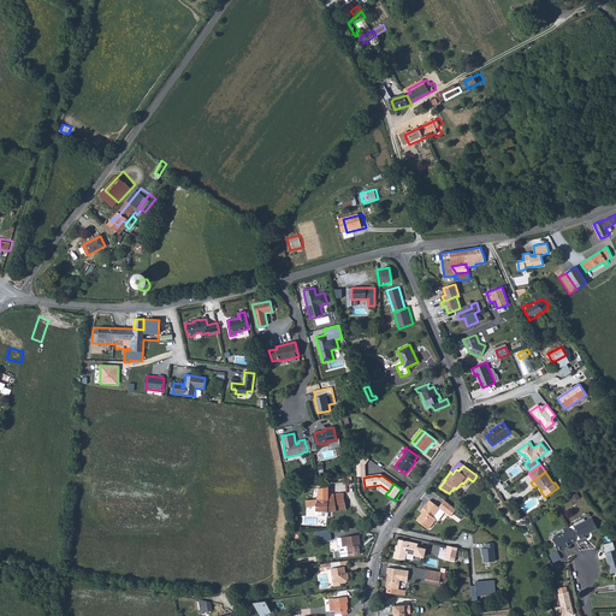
[(347,509),(344,499),(344,493),(318,495),(318,499),(317,505),(317,510),(329,511),(337,511),(342,510),(347,509)]
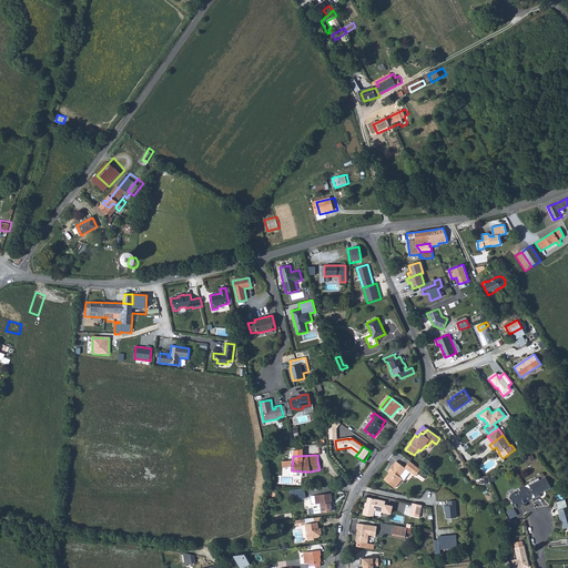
[(389,473),(384,479),(395,488),(403,479),(404,480),(411,472),(416,476),(421,469),(409,460),(405,467),(396,462),(394,465),(393,464),(389,469),(391,470),(389,473)]
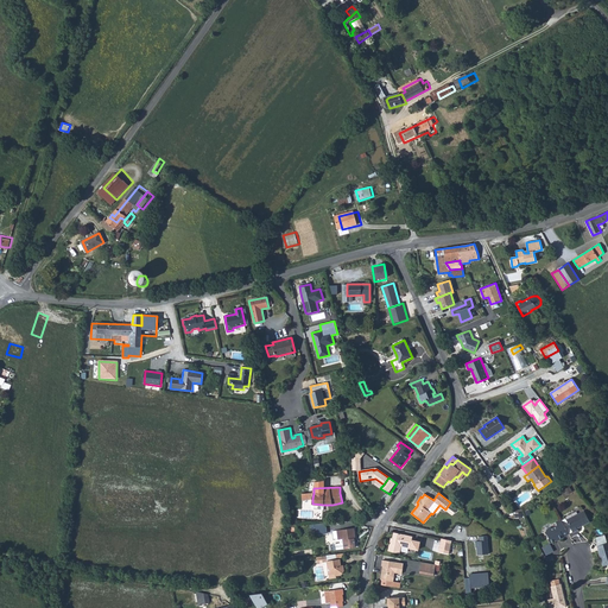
[(584,511),(567,520),(572,532),(574,533),(578,531),(577,529),(590,523),(584,511)]
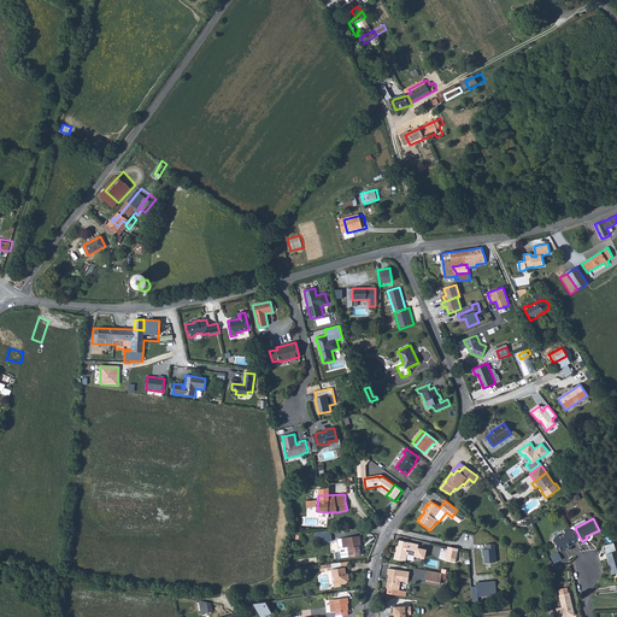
[(556,545),(559,551),(566,547),(568,547),(573,545),(577,542),(570,528),(570,527),(564,529),(566,533),(560,536),(558,535),(556,538),(554,539),(557,545),(556,545)]
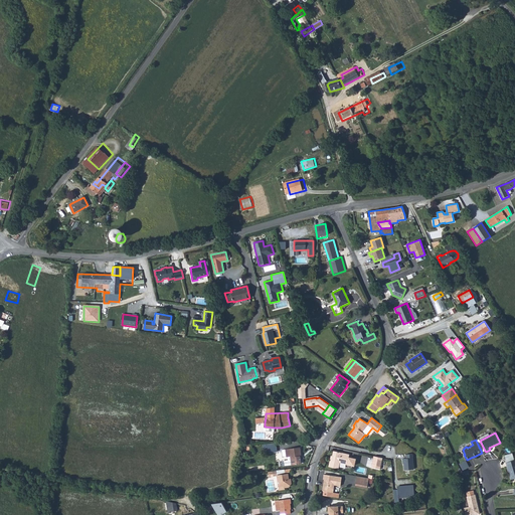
[(479,440),(476,441),(482,453),(485,451),(480,441),(479,440)]
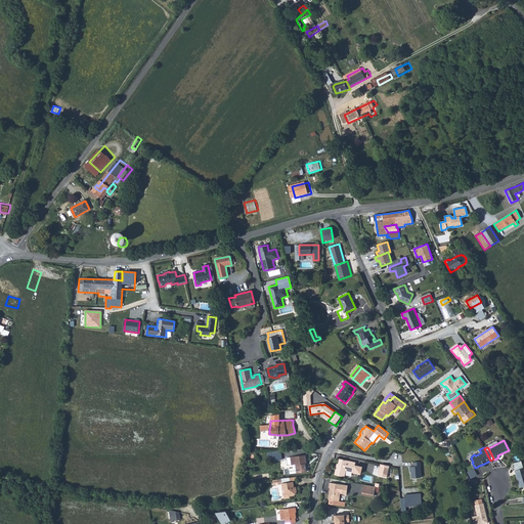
[(273,461),(282,461),(282,450),(268,450),(268,456),(273,456),(273,461)]
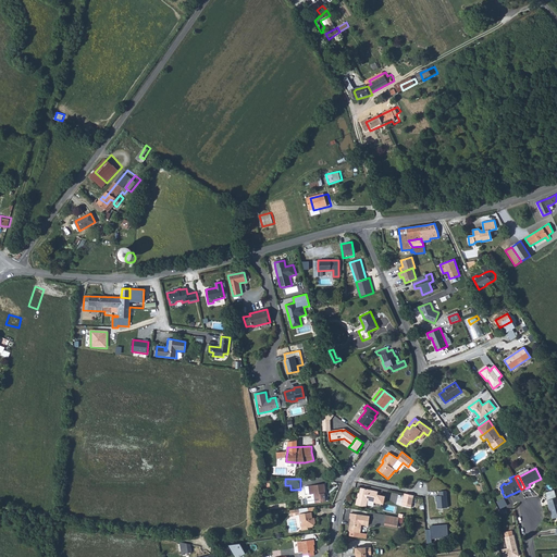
[(324,484),(306,486),(306,491),(309,490),(310,494),(311,494),(312,494),(313,503),(325,502),(324,493),(325,493),(324,484)]
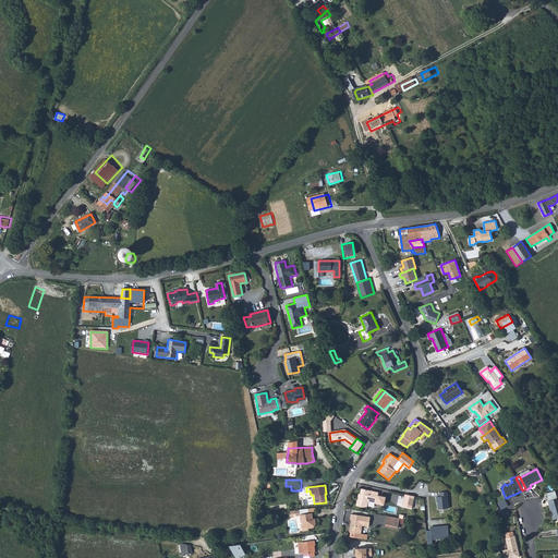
[(378,492),(362,488),(360,494),(360,497),(359,496),(356,506),(367,508),(368,501),(376,502),(384,505),(386,497),(378,496),(378,492)]
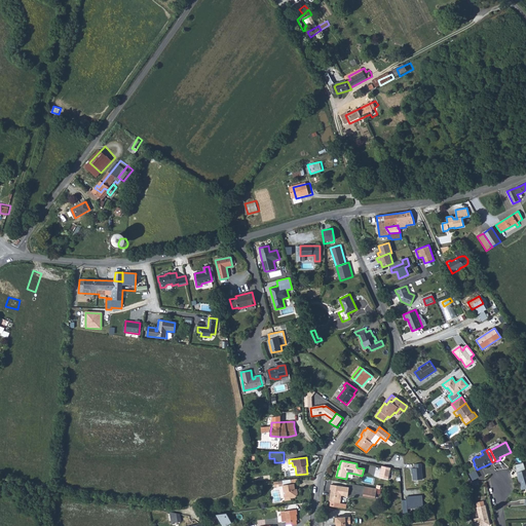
[(515,464),(517,473),(524,471),(522,462),(515,464)]
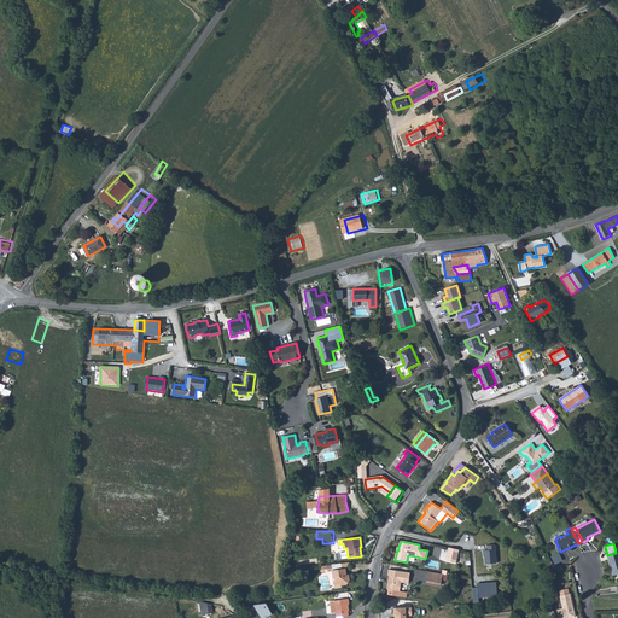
[(497,564),(496,544),(488,546),(488,551),(484,552),(485,565),(497,564)]
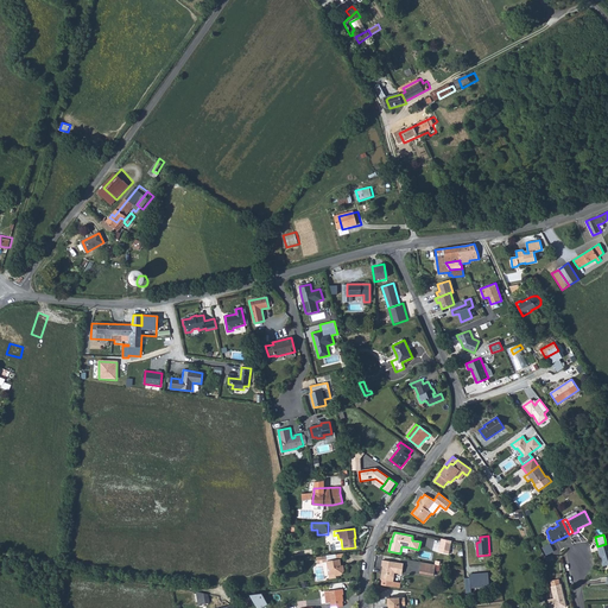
[(442,538),(438,551),(449,553),(451,540),(442,538)]
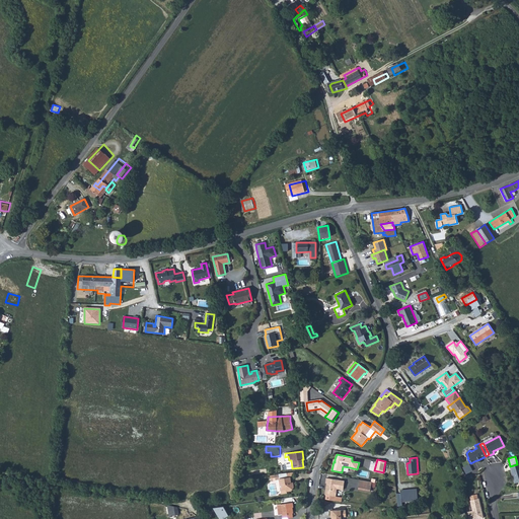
[(510,466),(515,484),(518,482),(518,463),(517,464),(510,466)]
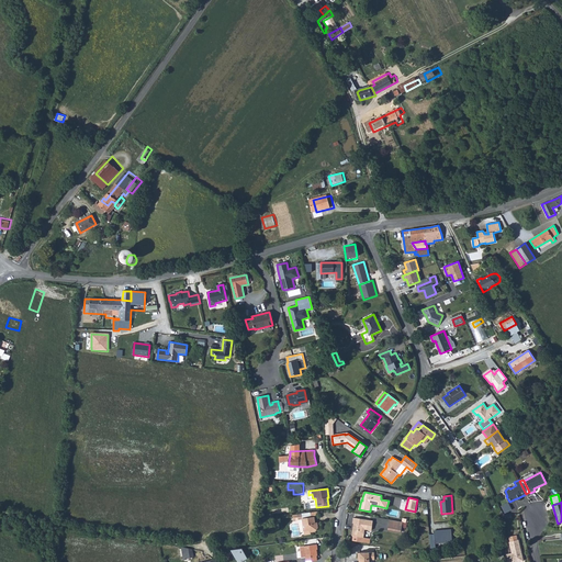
[(317,512),(302,514),(303,519),(304,530),(310,529),(310,531),(315,530),(317,528),(317,523),(315,523),(314,517),(318,516),(317,512)]
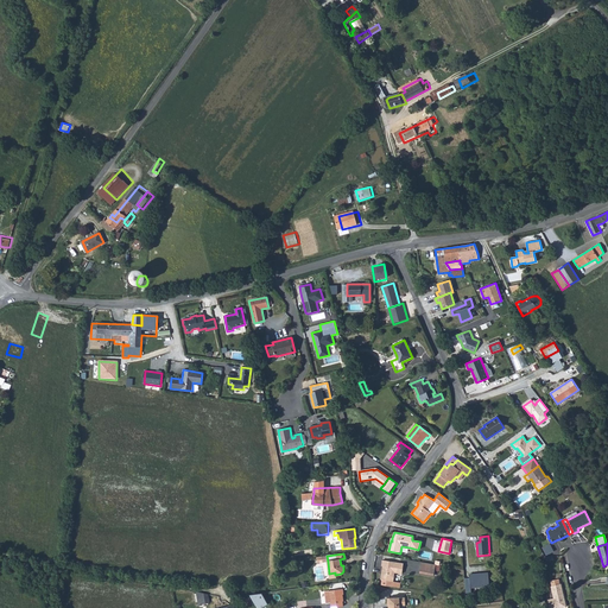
[(404,563),(382,559),(381,565),(384,567),(382,570),(382,571),(384,571),(384,574),(381,575),(381,578),(382,581),(393,582),(394,572),(403,574),(404,563)]
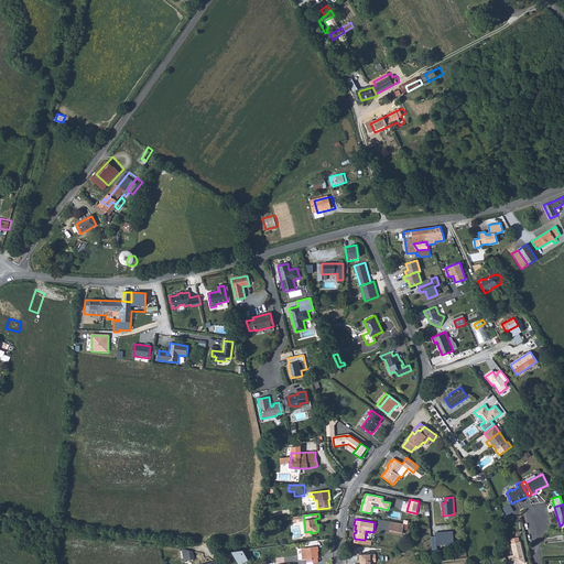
[(391,532),(409,534),(410,523),(392,521),(391,532)]
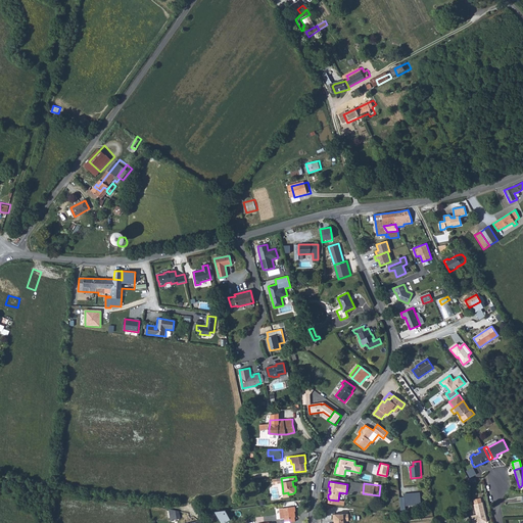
[(420,493),(403,494),(405,507),(421,506),(420,493)]
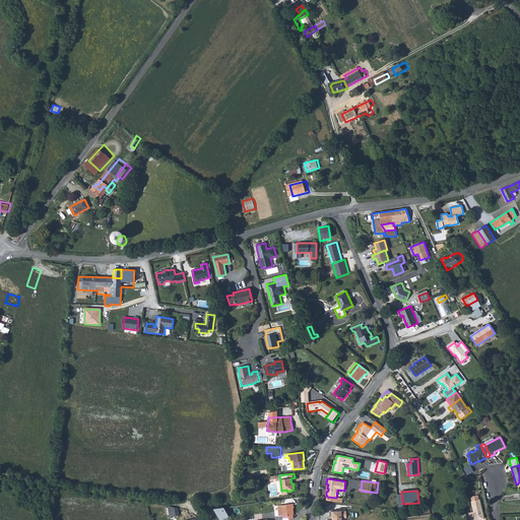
[(473,512),(468,513),(469,519),(473,519),(475,519),(478,519),(484,519),(479,500),(471,502),(473,512)]
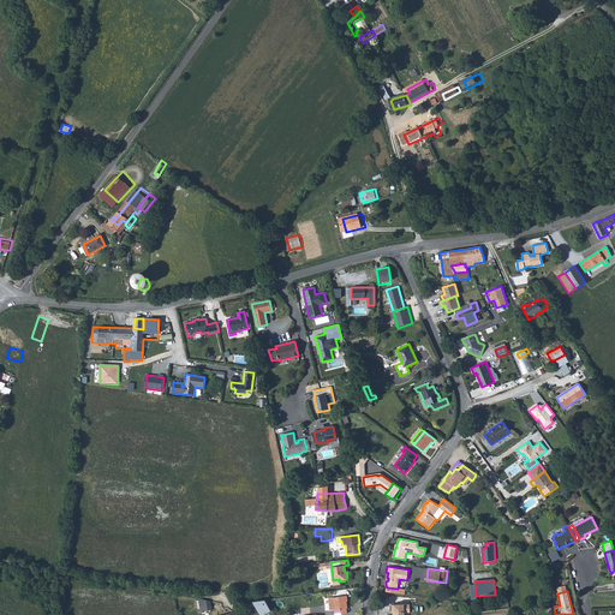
[(347,596),(328,598),(330,610),(335,609),(335,614),(347,613),(346,602),(347,601),(347,596)]
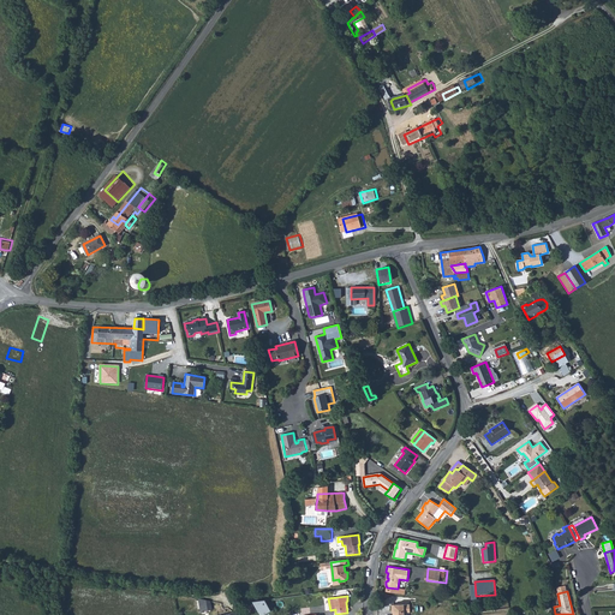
[(207,601),(198,598),(198,601),(199,609),(201,611),(208,610),(207,601)]
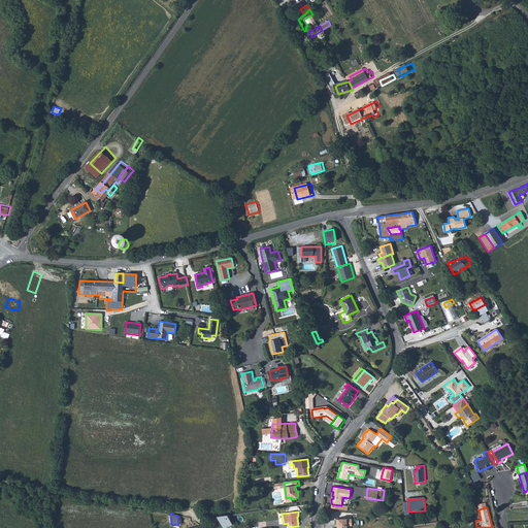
[(226,527),(232,525),(227,516),(216,517),(222,527),(226,527)]
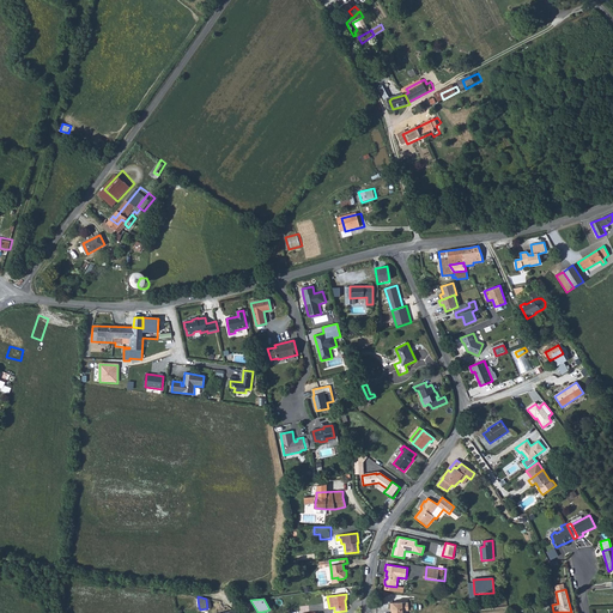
[(408,611),(408,602),(390,604),(390,611),(392,611),(393,611),(393,612),(402,612),(404,611),(408,611)]
